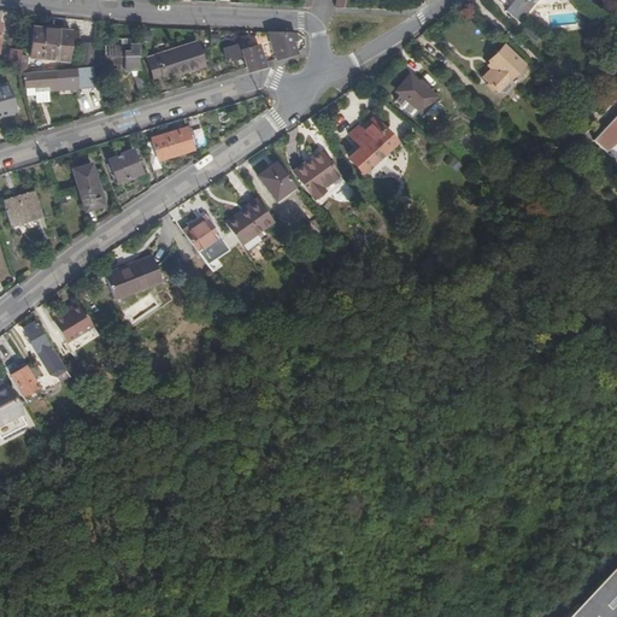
[(517,0),(517,4),(526,11),(533,3),(535,4),(538,0),(517,0)]
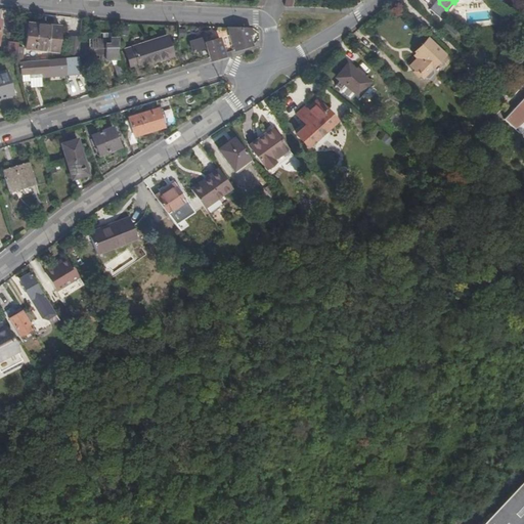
[(452,37),(457,31),(446,22),(441,28),(452,37)]
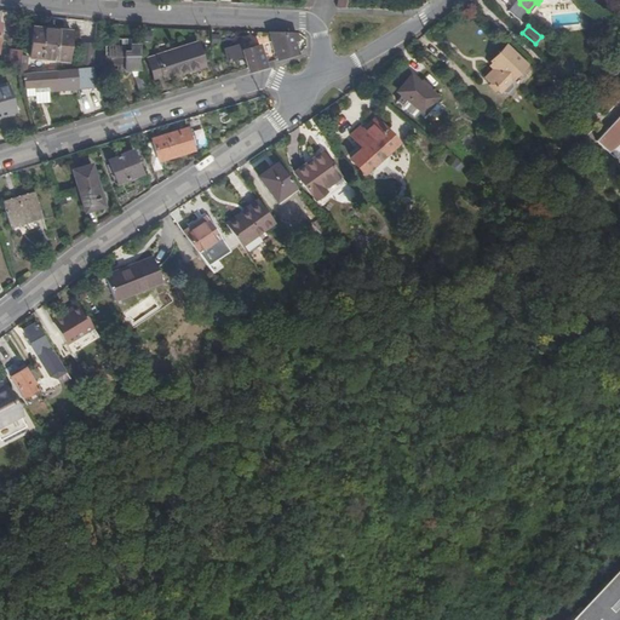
[(30,56),(68,61),(72,30),(34,27),(30,56)]
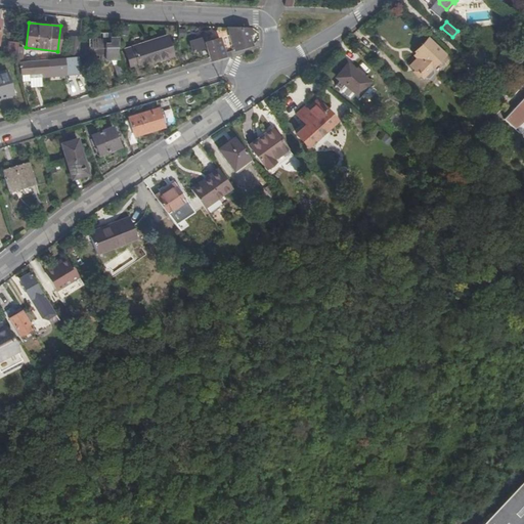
[(228,28),(234,49),(248,45),(246,35),(252,33),(251,28),(228,28)]
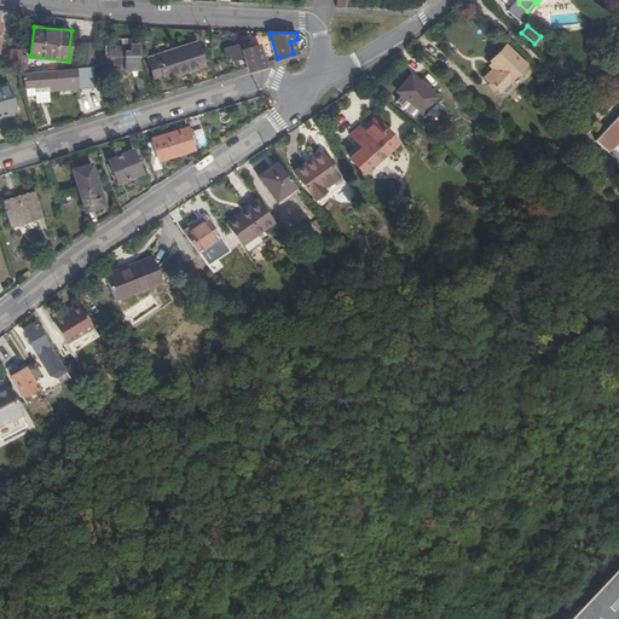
[(140,46),(140,39),(121,38),(120,44),(116,44),(116,50),(128,51),(129,45),(140,46)]
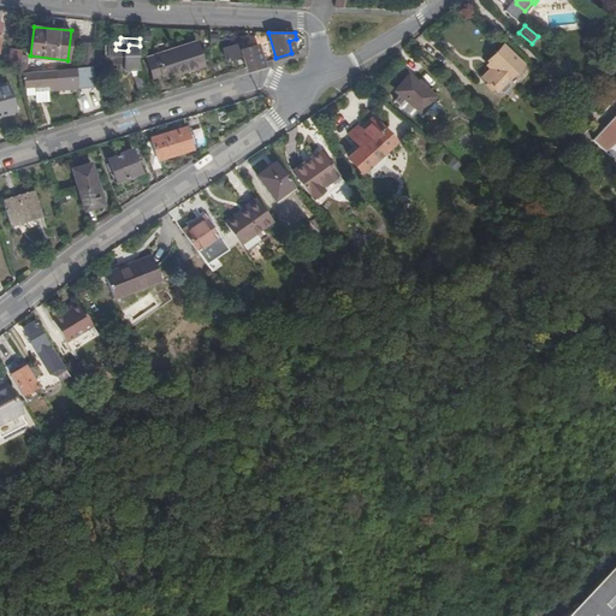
[(146,57),(153,80),(202,63),(195,40),(146,57)]
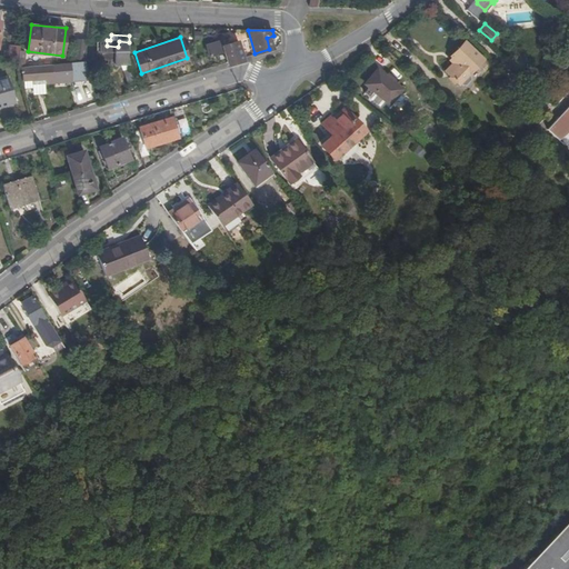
[(225,51),(229,63),(243,59),(238,39),(222,43),(221,38),(206,41),(210,55),(225,51)]
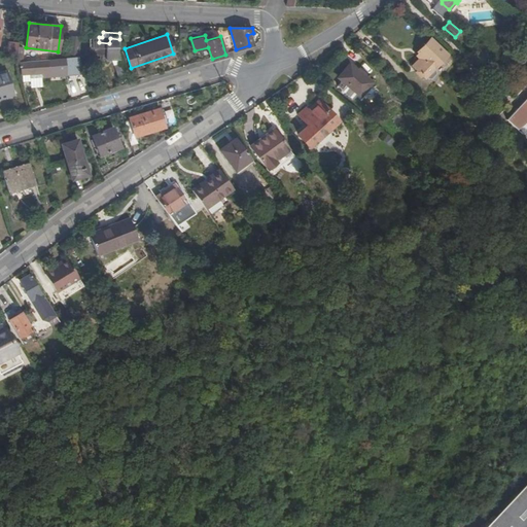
[(79,57),(81,37),(70,36),(68,58),(70,57),(79,57)]
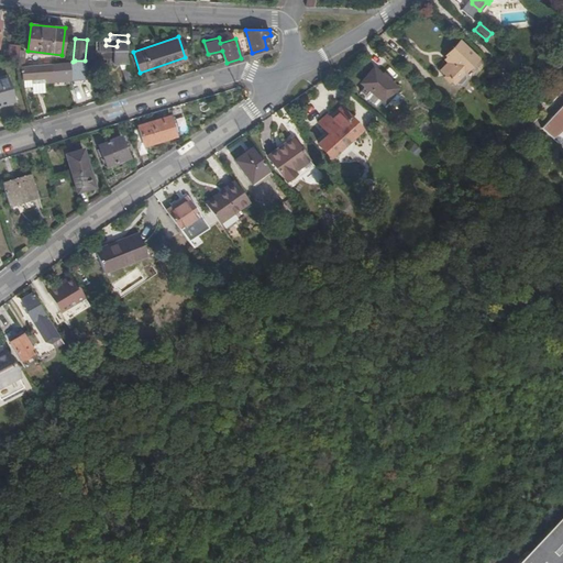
[(119,62),(128,61),(125,55),(128,42),(118,41),(117,46),(106,45),(106,40),(97,39),(95,61),(114,63),(119,62)]
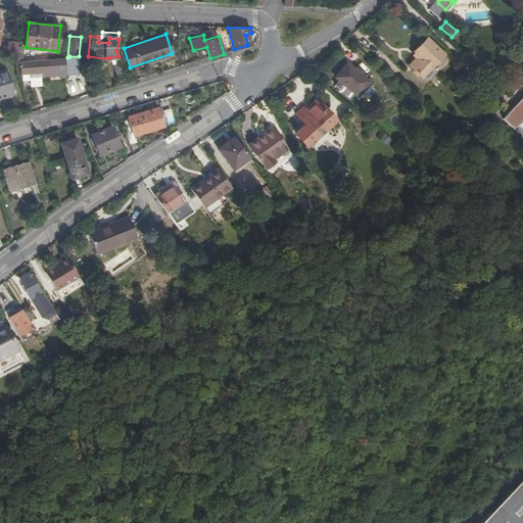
[(431,67),(445,53),(426,36),(414,49),(421,56),(411,67),(421,77),(429,77),(433,73),(431,67)]
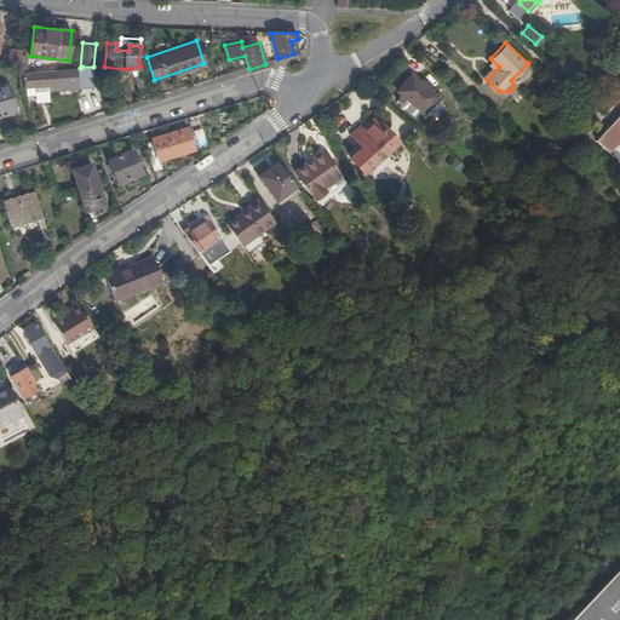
[(21,53),(22,50),(10,49),(9,57),(5,56),(4,59),(21,62),(21,53)]
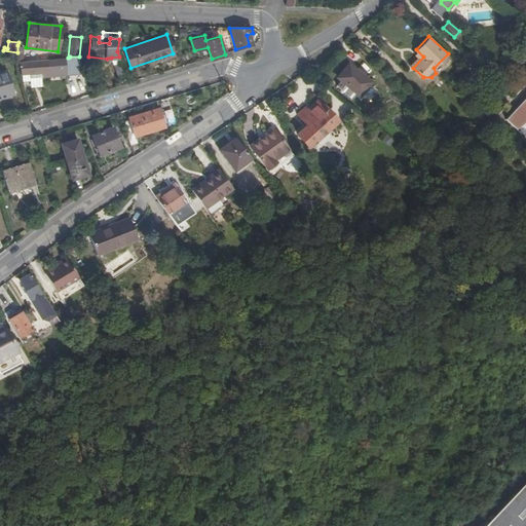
[(76,77),(85,75),(79,57),(70,57),(76,77)]
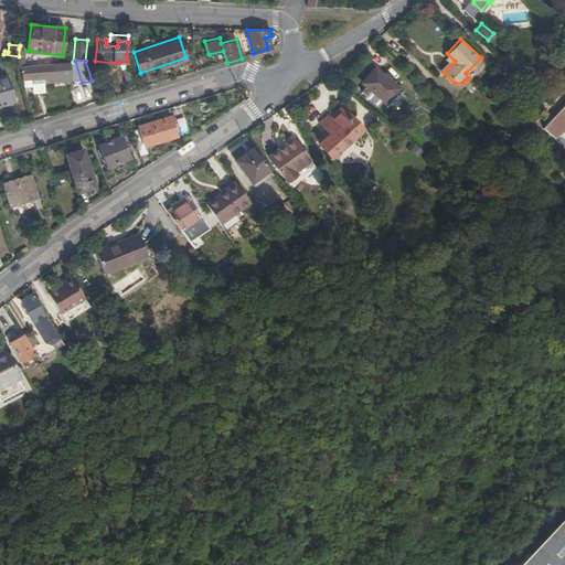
[(21,76),(22,80),(36,78),(36,82),(45,81),(45,77),(54,76),(53,63),(22,66),(21,76)]
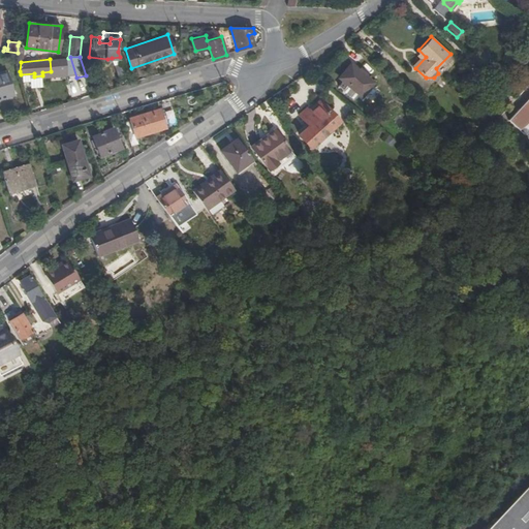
[(117,80),(126,76),(121,62),(113,64),(117,80)]
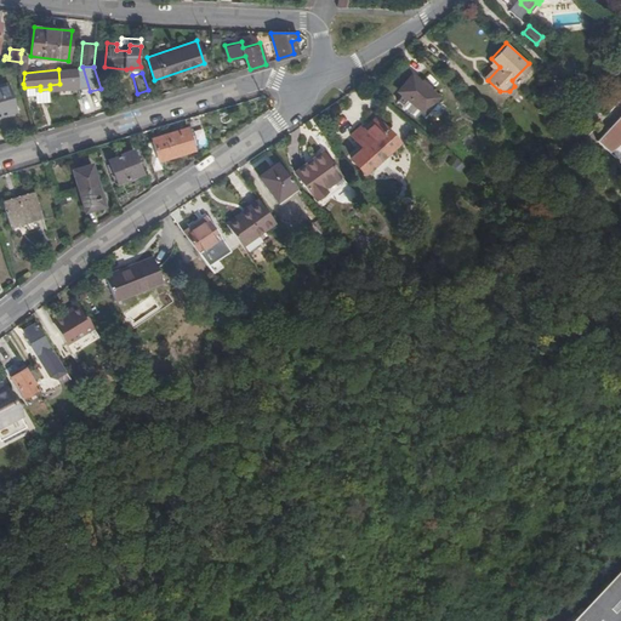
[(409,97),(425,110),(438,96),(412,73),(399,89),(403,92),(398,98),(403,103),(409,97)]
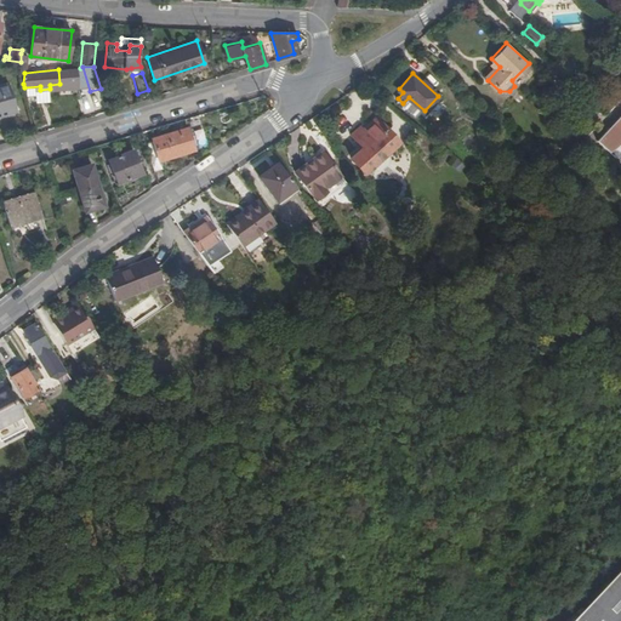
[(0,113),(18,108),(10,81),(0,84),(0,113)]
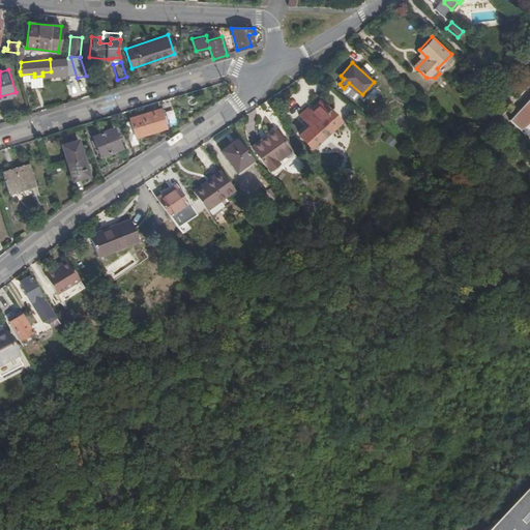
[(529,92),(508,118),(520,129),(529,120),(529,92)]
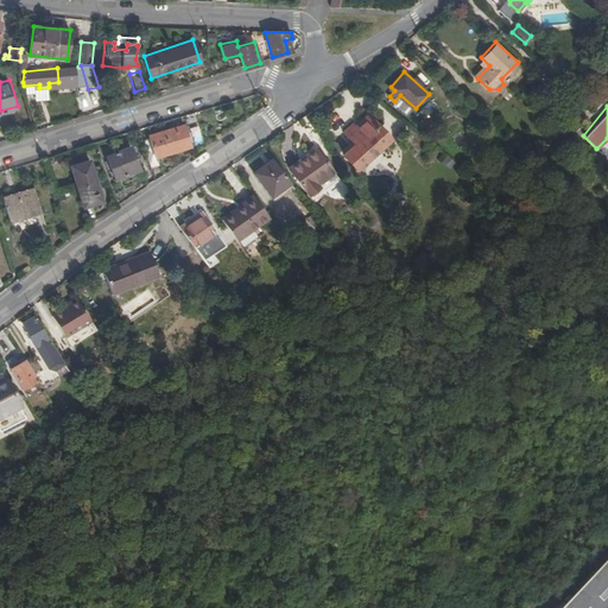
[(368,114),(354,127),(356,130),(352,135),(356,140),(354,144),(343,153),(356,168),(388,137),(368,114)]
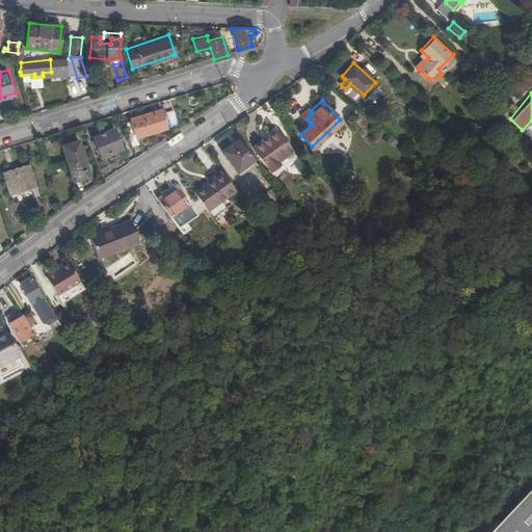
[(504,104),(499,100),(495,104),(499,108),(504,104)]
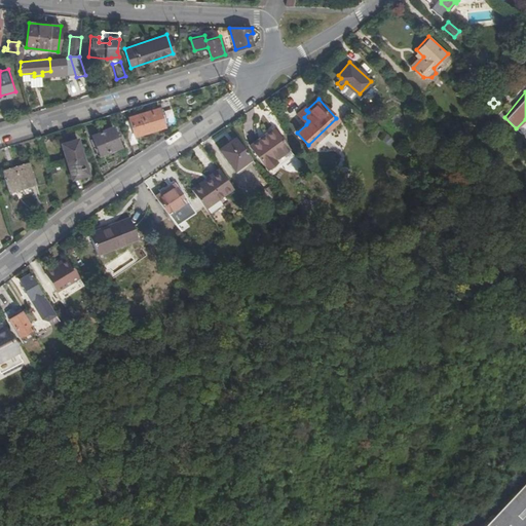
[(308,112),(306,110),(303,107),(296,114),(306,124),(308,121),(304,117),(308,112)]
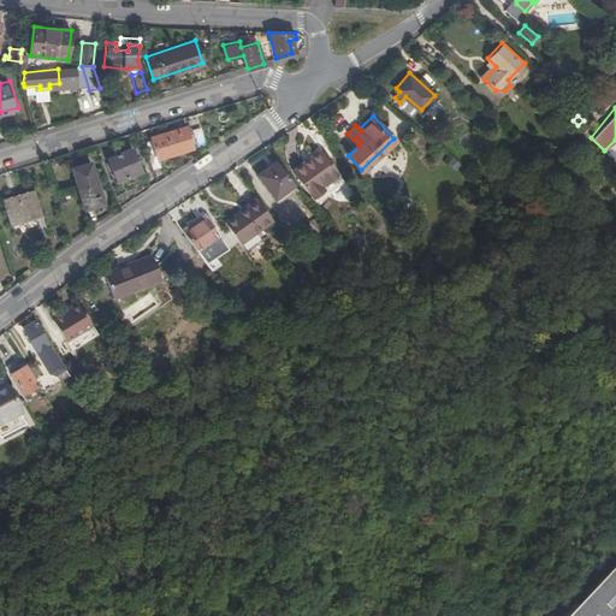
[(142,140),(152,171),(158,169),(155,160),(191,149),(183,126),(142,140)]
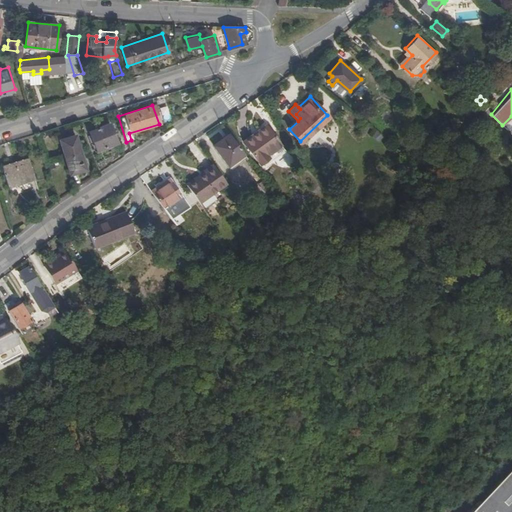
[(87,132),(96,150),(115,141),(107,123),(87,132)]
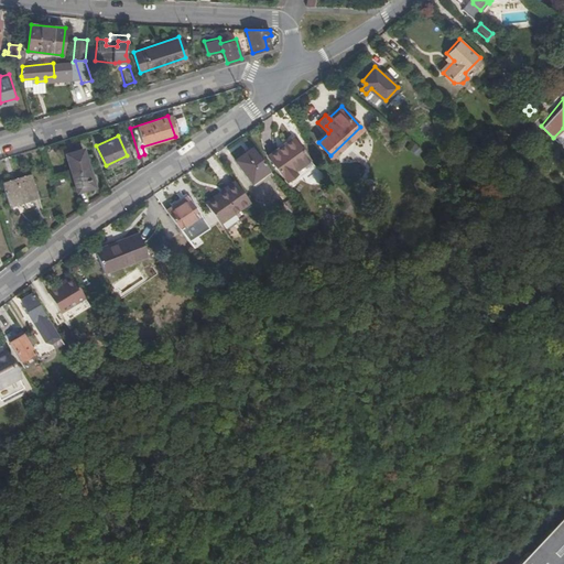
[(314,163),(299,143),(273,162),(292,188),(302,181),(299,175),(314,163)]
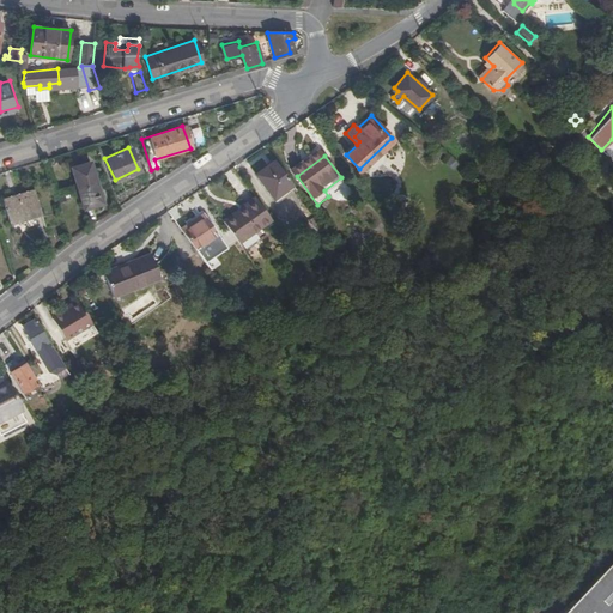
[(293,184),(274,159),(255,174),(273,198),(293,184)]
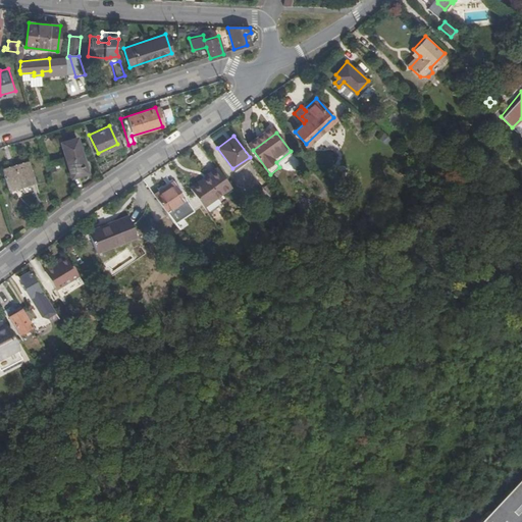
[(61,142),(71,177),(89,172),(77,137),(61,142)]
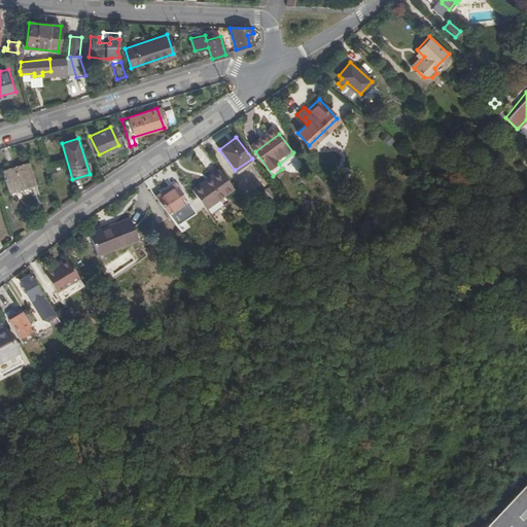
[(1,172),(7,195),(37,185),(31,163),(1,172)]
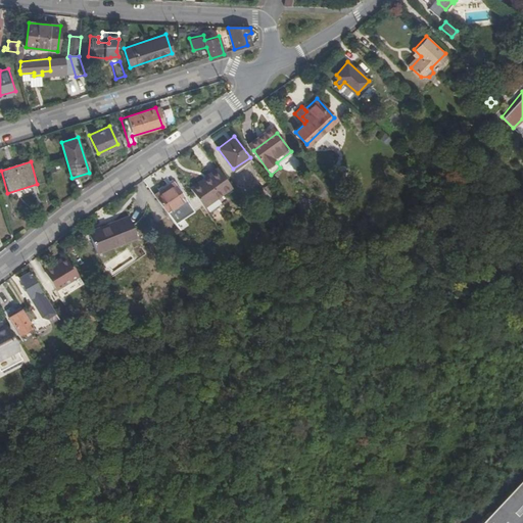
[(53,164),(46,167),(49,174),(56,172),(53,164)]
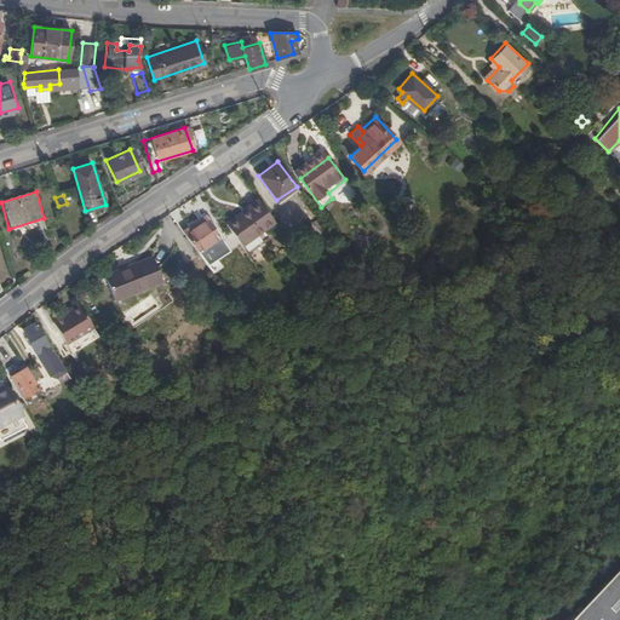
[(276,223),(259,201),(227,224),(242,247),(276,223)]
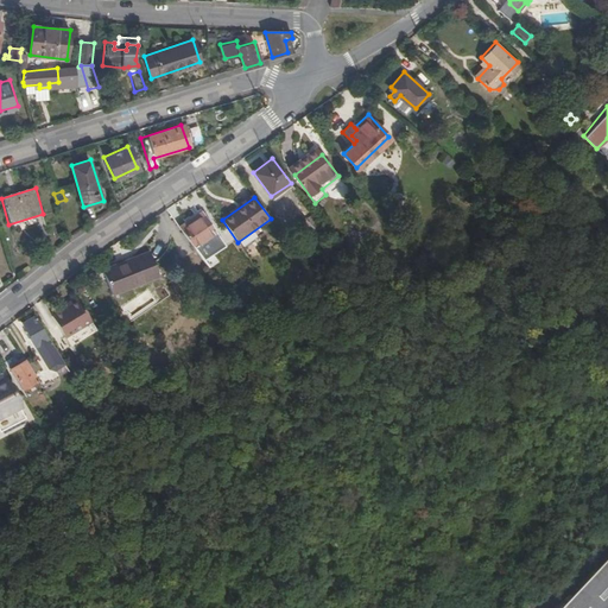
[(202,210),(179,227),(192,245),(204,236),(214,229),(202,210)]
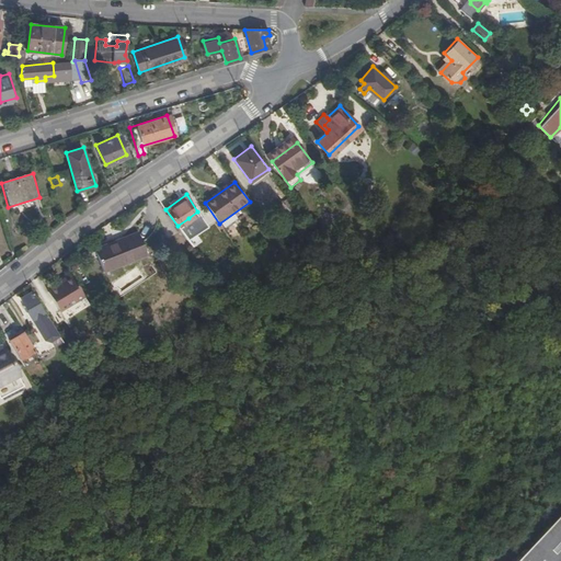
[(192,225),(189,218),(178,226),(181,231),(192,225)]
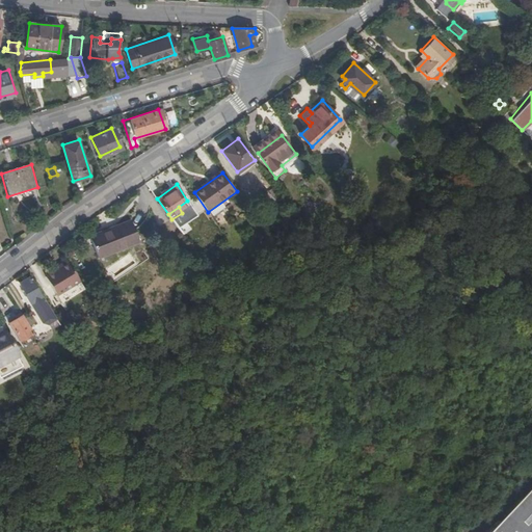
[(98,255),(139,239),(131,218),(89,234),(98,255)]
